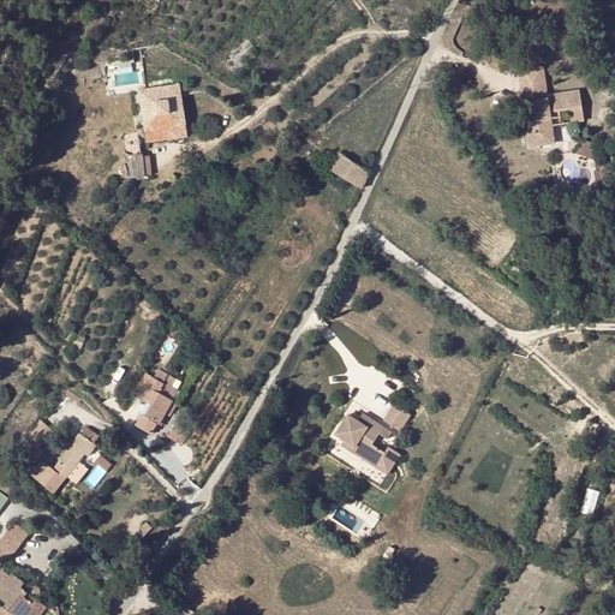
[(542,71),(518,75),(521,100),(526,100),(527,106),(529,115),(530,124),(525,125),(529,150),(553,147),(549,123),(548,115),(557,114),(567,113),(569,126),(583,124),(578,94),(556,96),(557,103),(547,105),(545,102),(539,103),(539,97),(545,96),(542,71)]
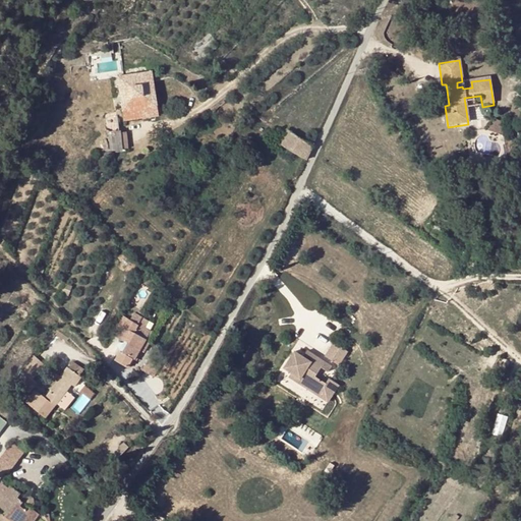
[(118,93),(120,119),(155,116),(153,71),(116,74),(117,84),(126,83),(126,89),(124,93),(118,93)]
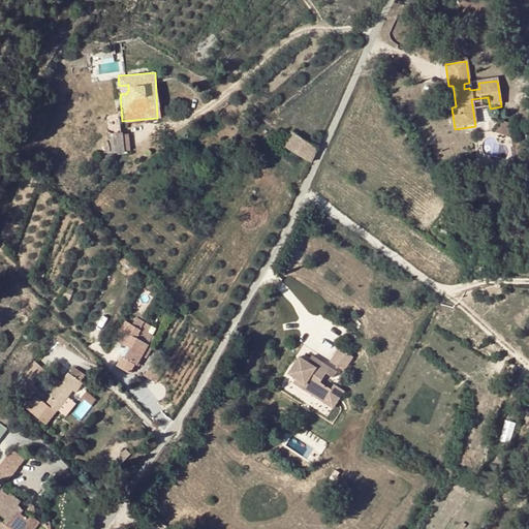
[(119,86),(120,94),(126,94),(128,90),(128,85),(119,86)]
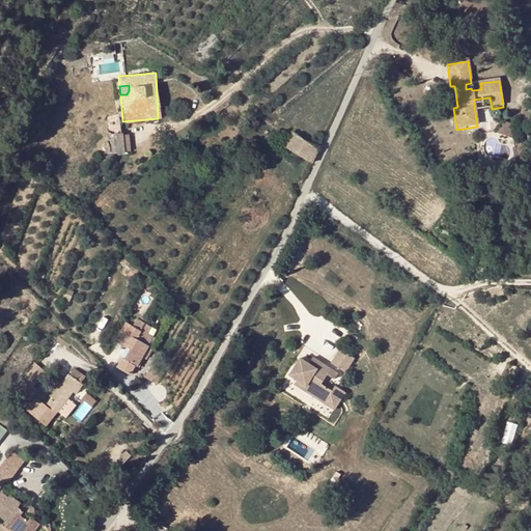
[(132,152),(130,133),(111,134),(112,154),(132,152)]
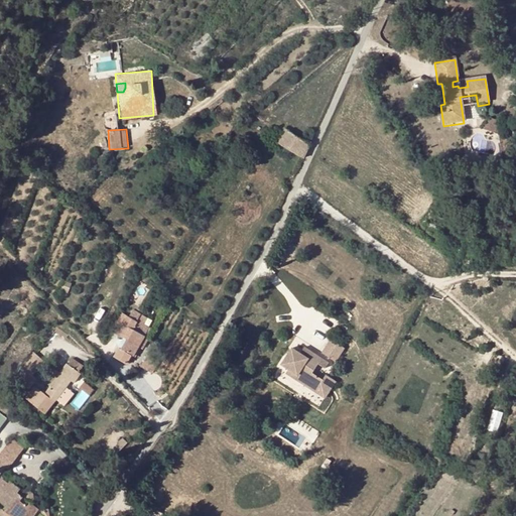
[(283,129),(274,142),(300,159),(307,144),(283,129)]
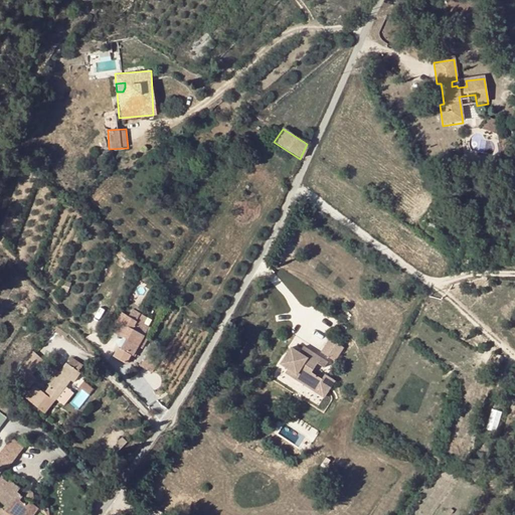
[(124,315),(115,332),(125,337),(130,326),(134,320),(124,315)]
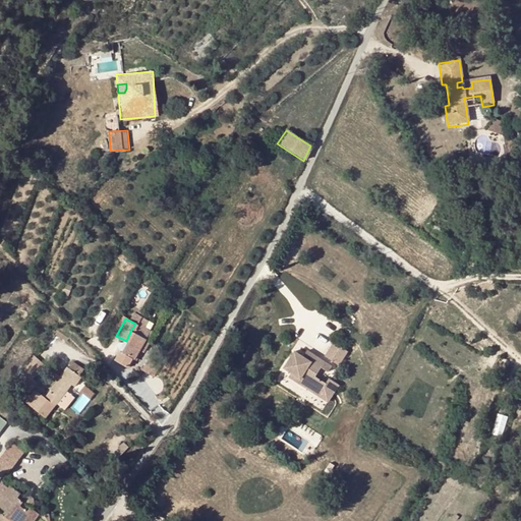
[(135,324),(131,330),(145,337),(148,331),(135,324)]
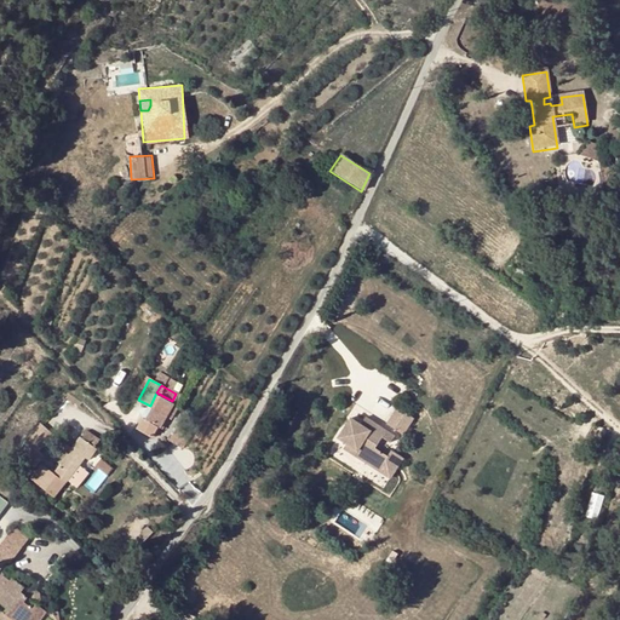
[(145,414),(143,419),(158,426),(172,401),(156,392),(150,406),(145,414)]
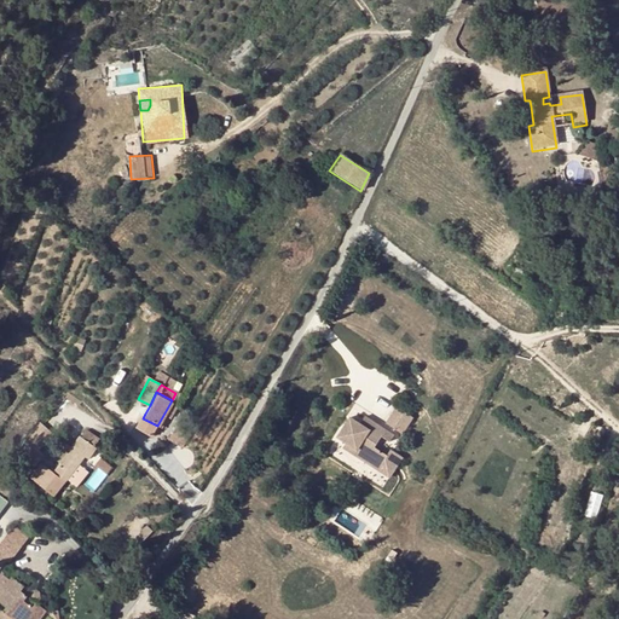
[(172,400),(157,426),(163,428),(177,404),(172,400)]
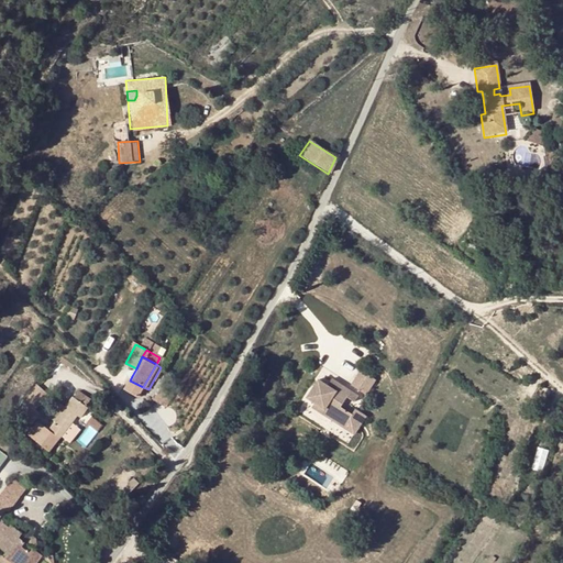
[(359,371),(349,385),(365,396),(375,381),(359,371)]
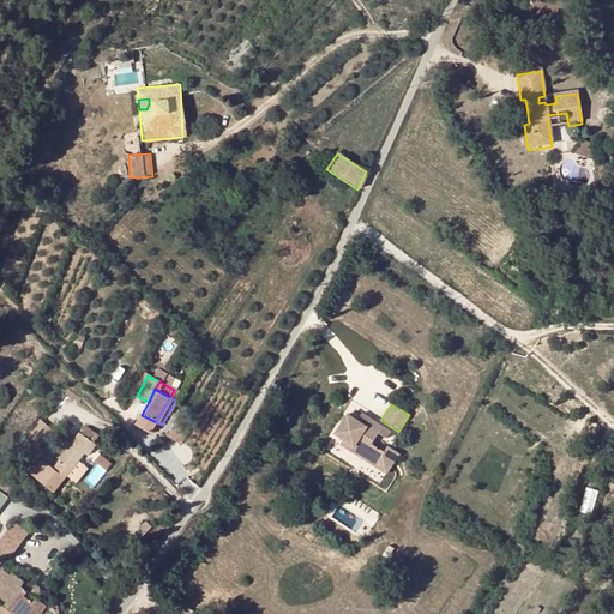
[(142,409),(133,425),(150,433),(156,422),(142,415),(144,410),(142,409)]
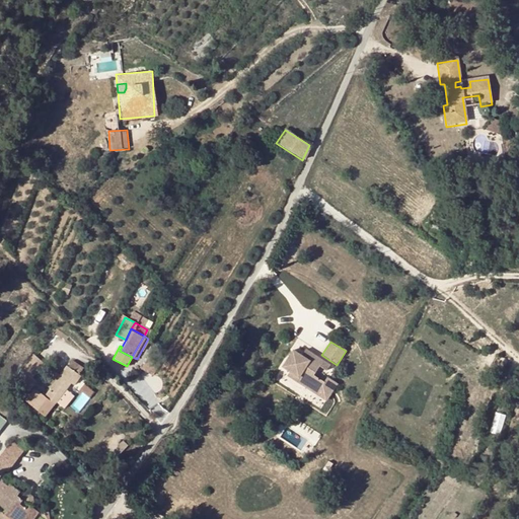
[(303,350),(300,357),(307,362),(310,355),(303,350)]
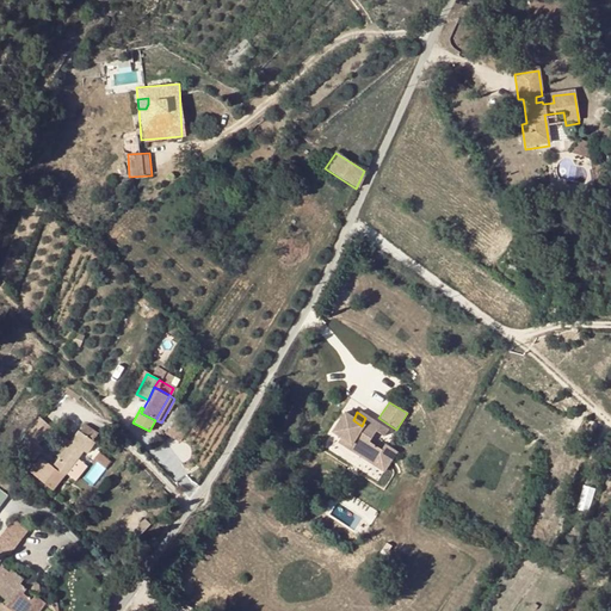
[(341,413),(329,432),(339,438),(356,449),(352,454),(371,466),(375,458),(386,466),(395,451),(383,444),(378,450),(368,443),(375,432),(383,436),(387,431),(365,418),(362,426),(353,420),(341,413)]
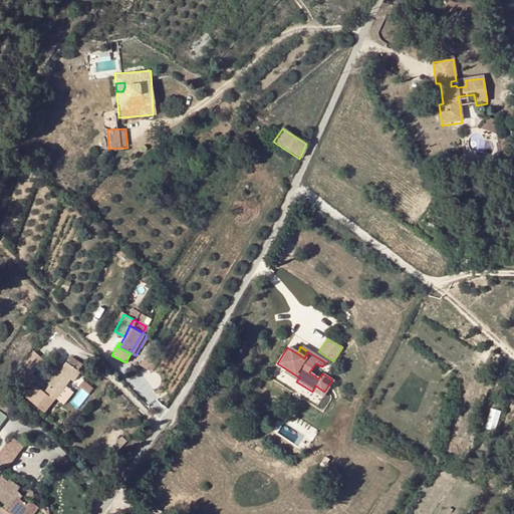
[(157,359),(146,353),(139,364),(150,371),(157,359)]
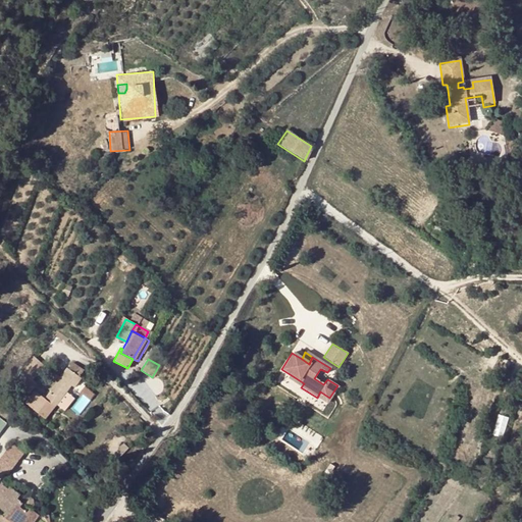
[(48,398),(51,401),(53,399),(62,385),(71,390),(75,393),(82,380),(68,372),(63,380),(54,376),(46,390),(51,393),(48,398)]
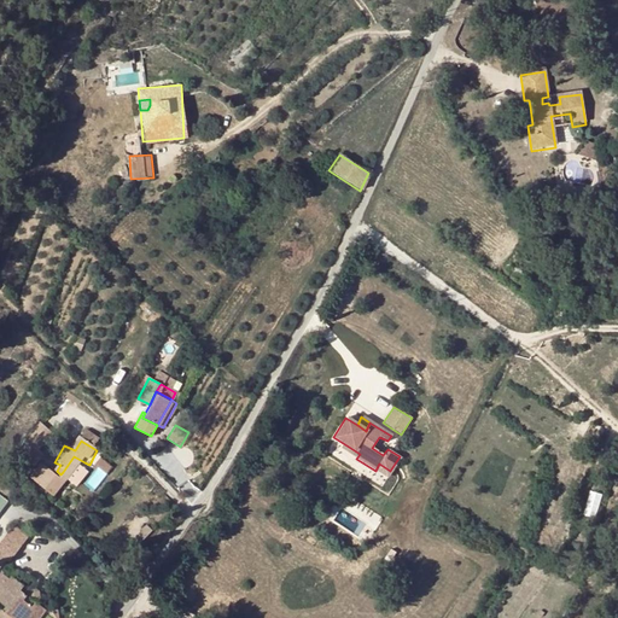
[(356,459),(360,454),(343,443),(339,448),(356,459)]
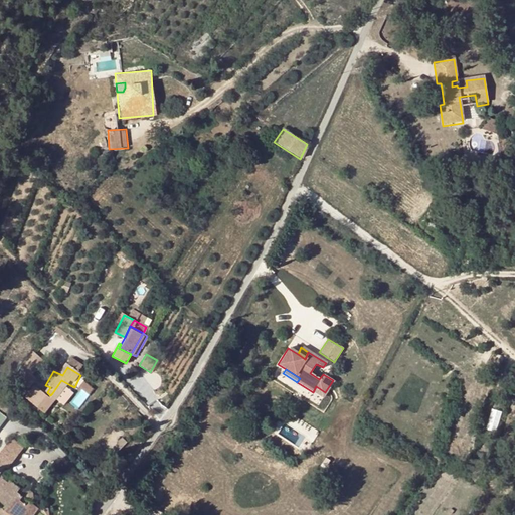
[(61,380),(52,393),(63,399),(70,385),(61,380)]
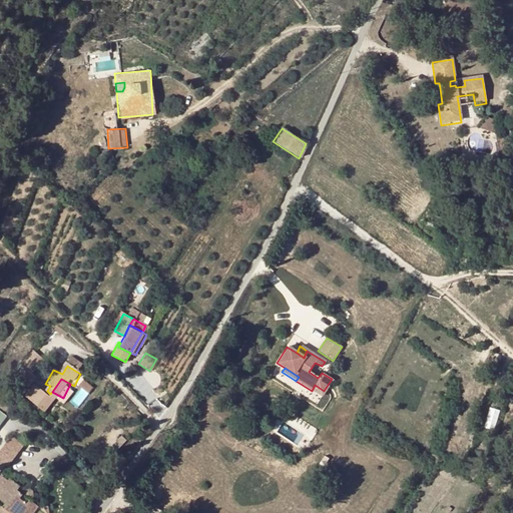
[(21,385),(18,390),(30,396),(34,391),(21,385)]
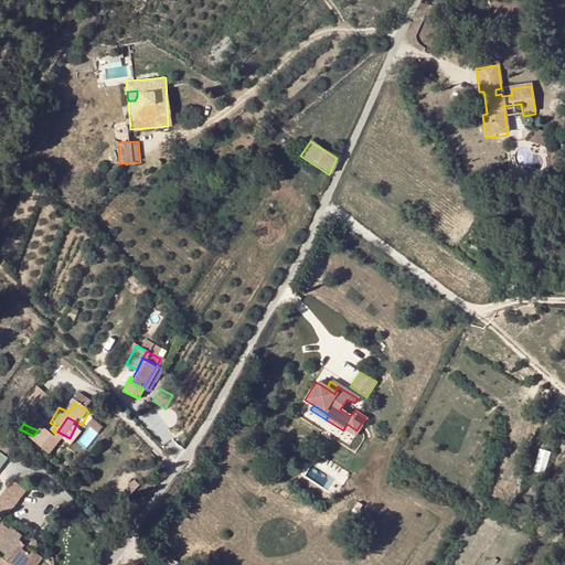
[(347,424),(343,430),(353,437),(356,430),(347,424)]
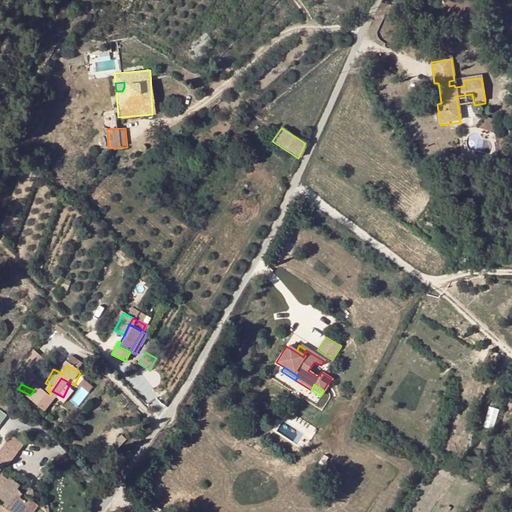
[(18,389),(15,394),(27,400),(30,395),(18,389)]
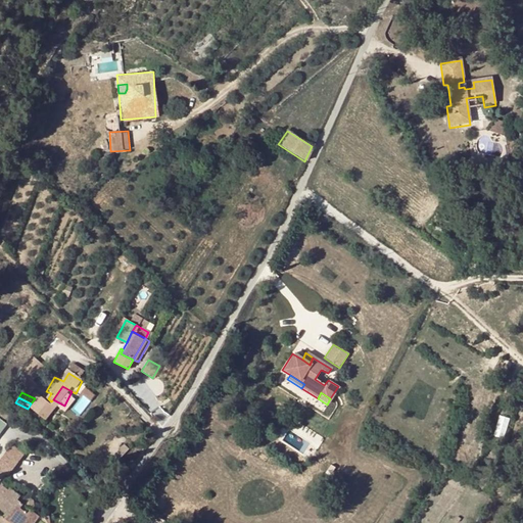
[(51,401),(46,408),(58,415),(62,407),(64,406),(53,399),(51,401)]
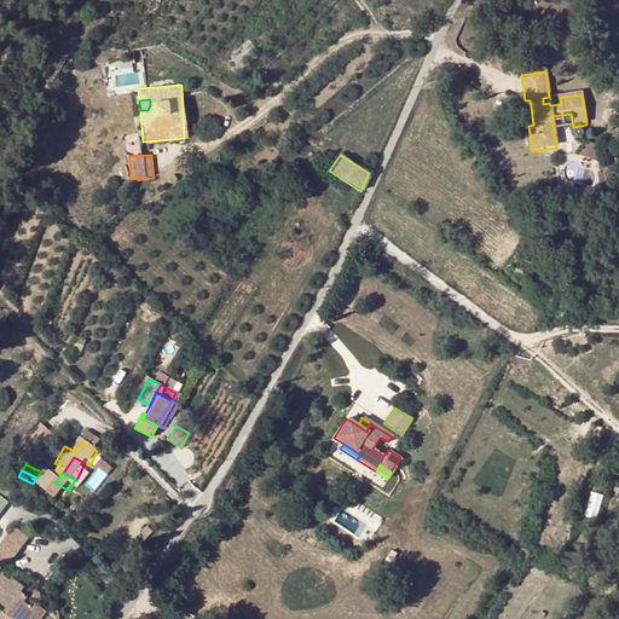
[(0,513),(10,502),(0,492),(0,513)]
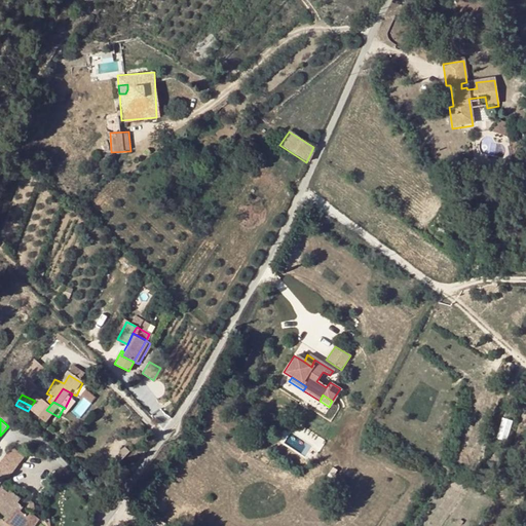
[(21,444),(2,460),(9,468),(12,472),(31,454),(21,444)]
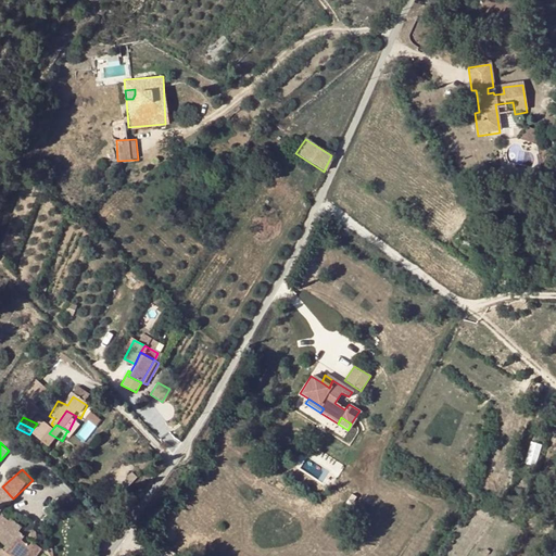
[(2,487),(0,488),(0,498),(2,502),(10,495),(2,487)]
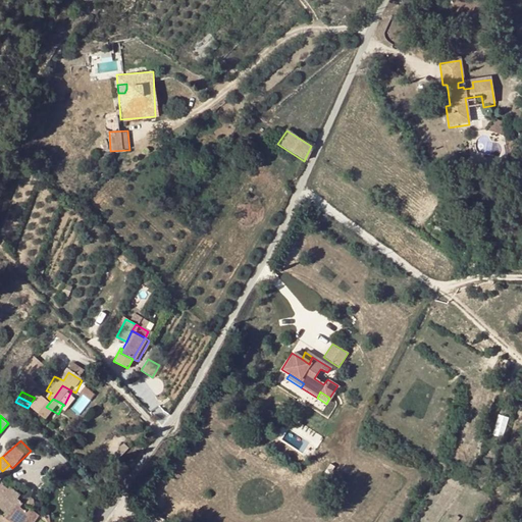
[(5,478),(0,482),(0,504),(2,507),(0,508),(0,511),(7,518),(3,521),(25,521),(35,514),(28,506),(21,506),(17,502),(21,499),(16,493),(20,490),(11,480),(9,482),(5,478)]
